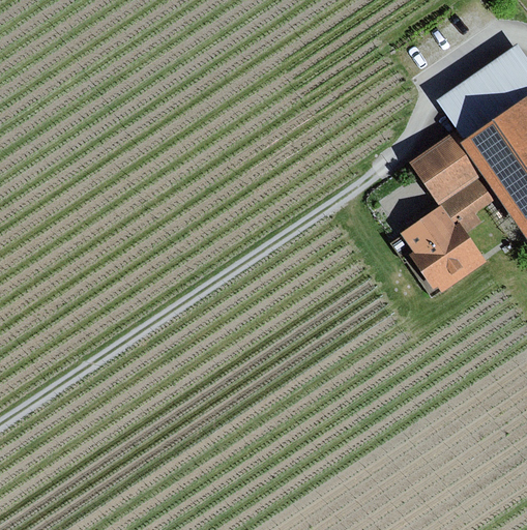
[(432,101),(454,133),(459,141),(526,95),(526,58),(517,45),(432,101)]
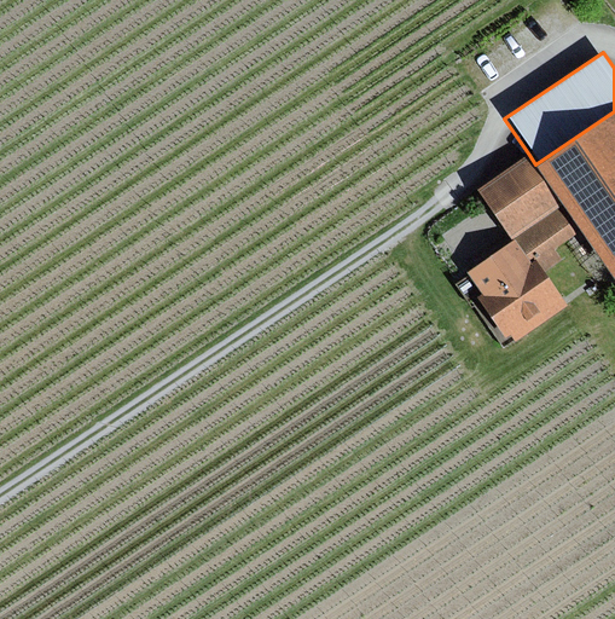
[(614,111),(535,165),(561,202),(614,281),(614,111)]
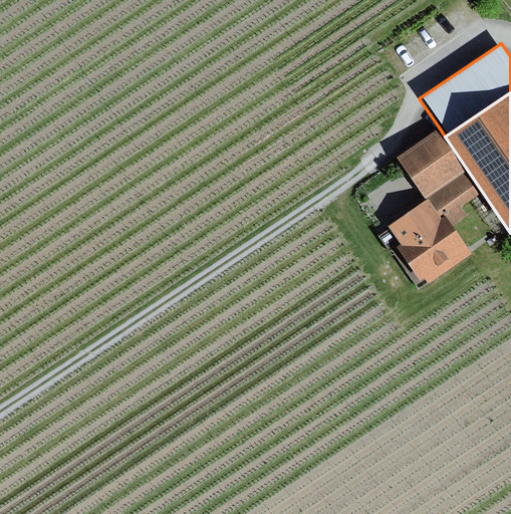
[(440,129),(397,157),(423,196),(466,168),(445,137),(440,129)]
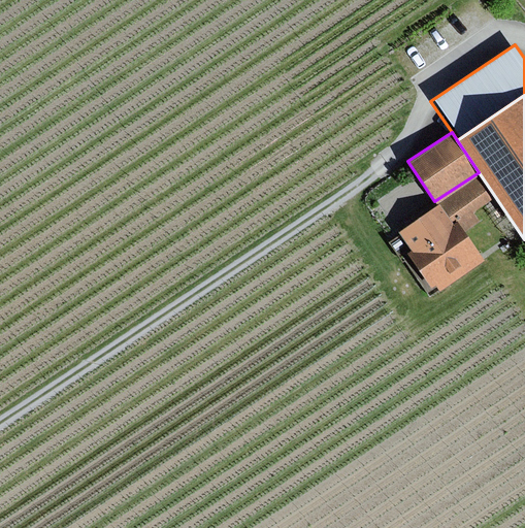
[(477,177),(439,203),(451,220),(458,216),(468,231),(481,222),(472,210),(490,198),(477,177)]
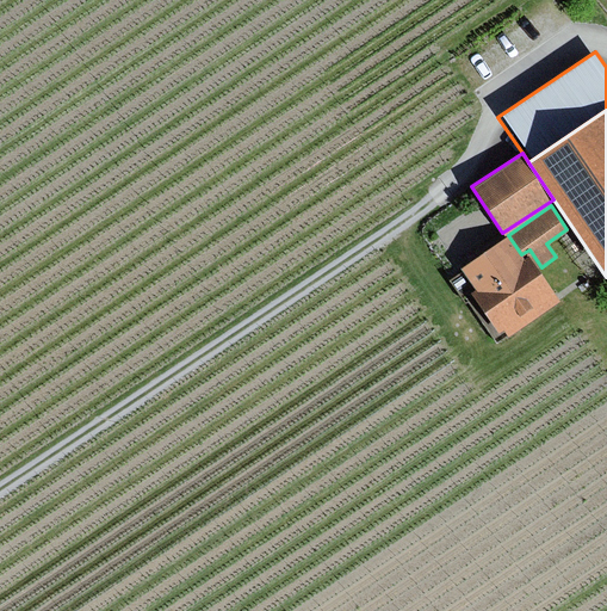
[(507,236),(460,267),(475,289),(468,292),(495,333),(502,329),(508,337),(559,302),(527,254),(521,258),(507,236)]
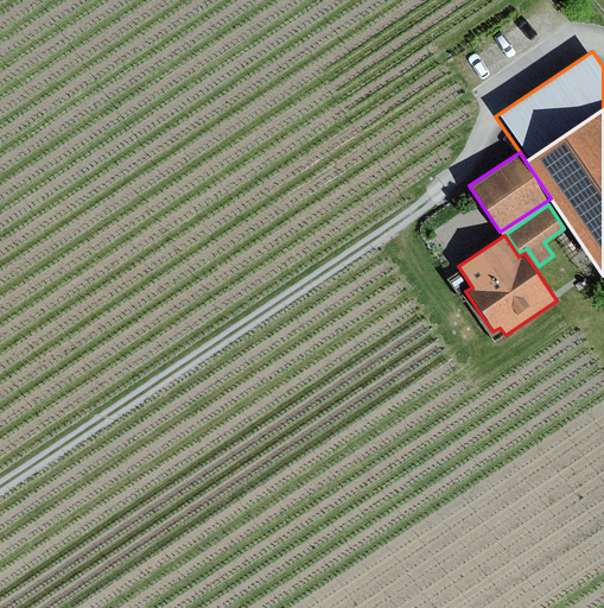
All buildings are outlined.
